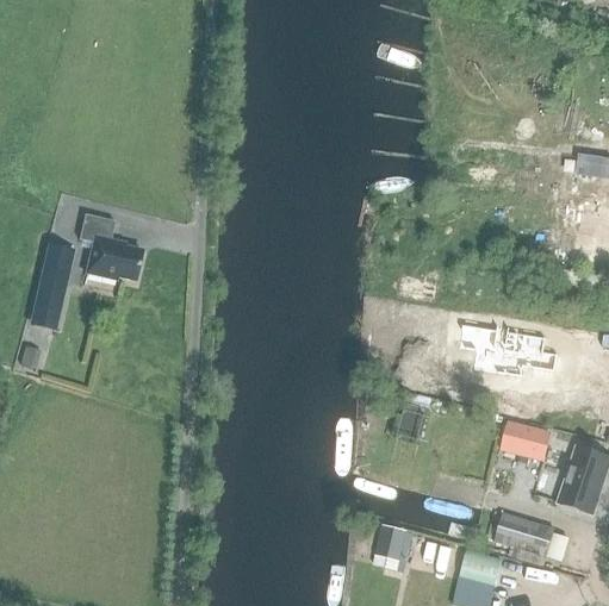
[(546,208),(535,245),(559,252),(558,255),(576,261),(577,257),(598,264),(608,231),(608,227),(589,222),(590,216),(576,211),(573,217),(546,208)]
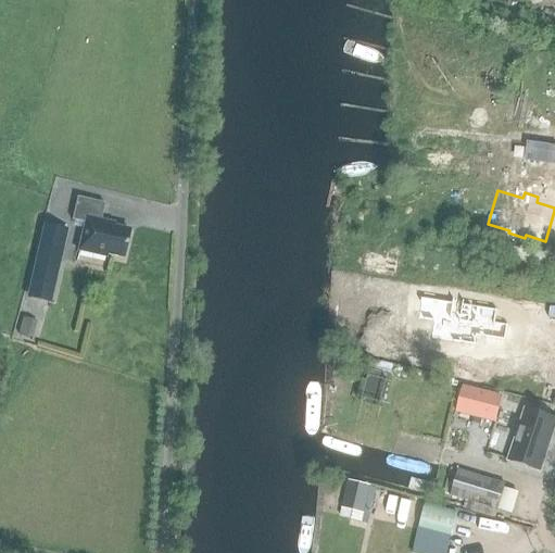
[(77,247),(105,254),(106,250),(123,254),(129,226),(114,223),(114,221),(101,217),(105,201),(78,195),(73,216),(84,220),(77,247)]
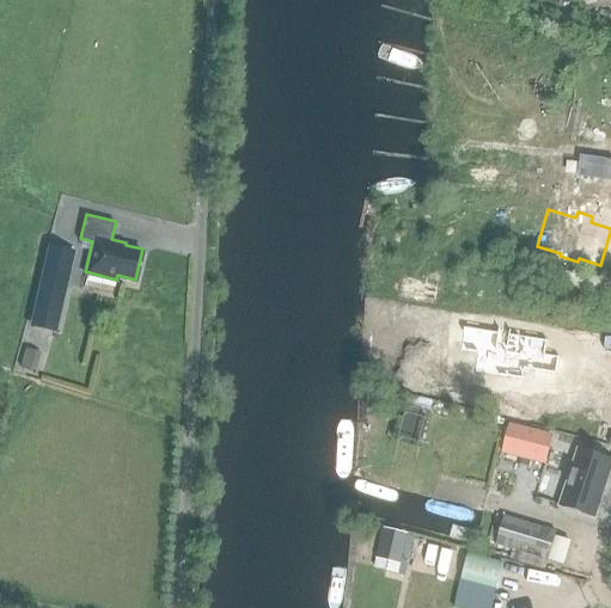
[(46,266),(35,311),(56,315),(66,271),(46,266)]
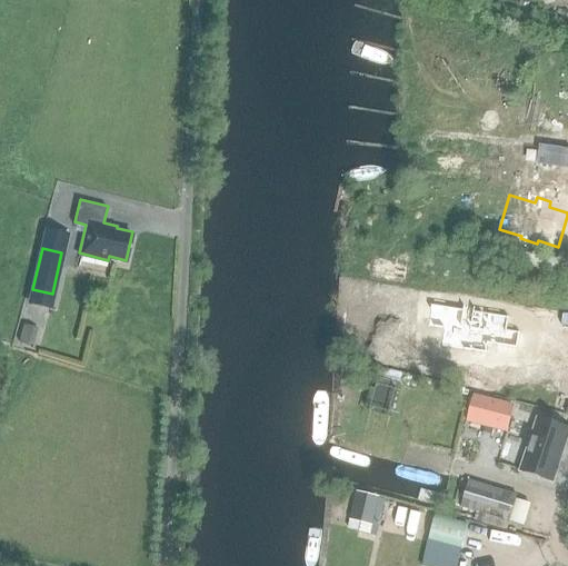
[(439,345),(486,353),(487,343),(516,347),(519,330),(506,328),(508,315),(474,309),(475,306),(472,306),(472,309),(462,308),(464,304),(461,304),(461,308),(429,303),(426,325),(441,327),(439,345)]
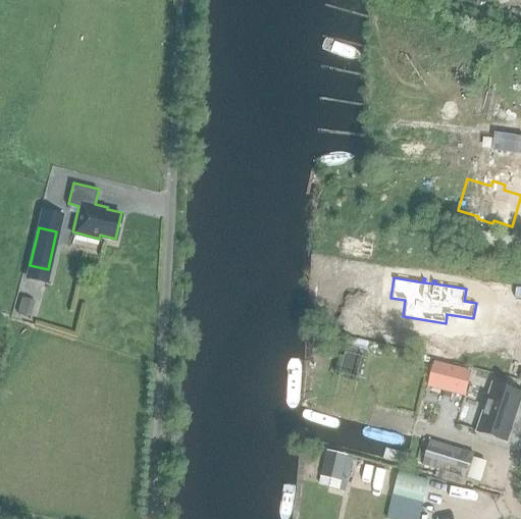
[(428,385),(464,394),(470,369),(434,361),(428,385)]
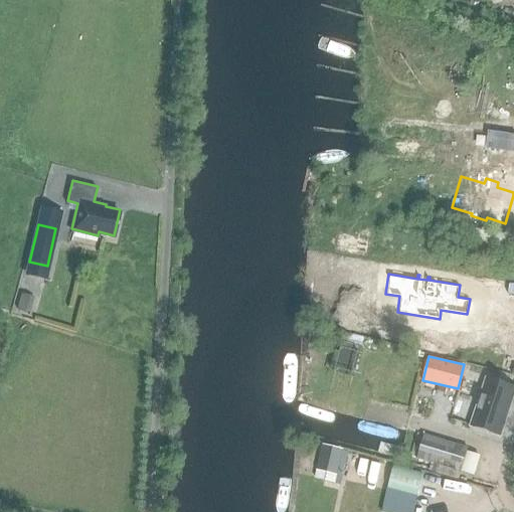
[(472,424),(500,434),(513,388),(513,385),(486,377),(472,424)]
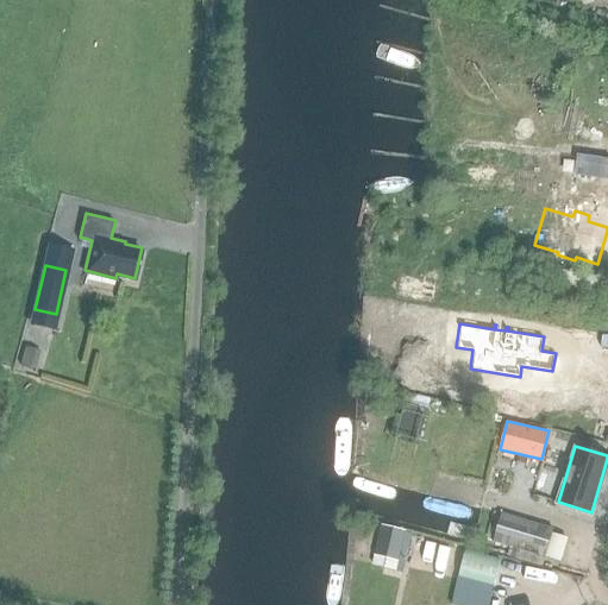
[(502,511),(493,540),(514,547),(514,549),(544,558),(553,527),(502,511)]
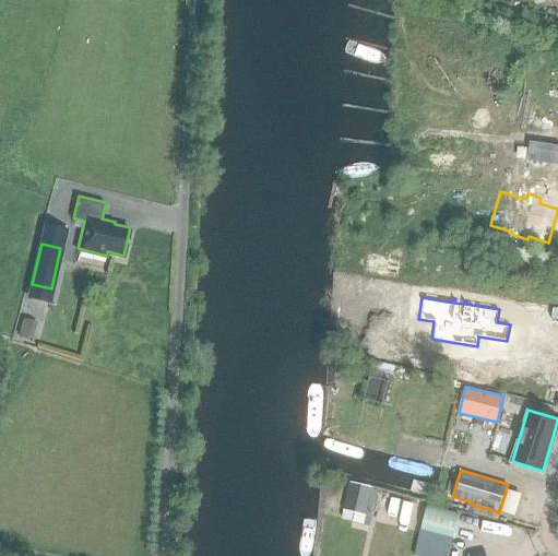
[(346,499),(367,505),(371,485),(351,481),(346,499)]
